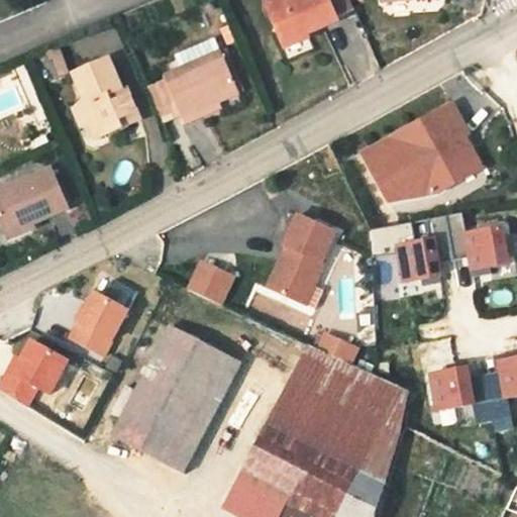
[(346,0),(327,0),(339,26),(355,19),(346,0)]
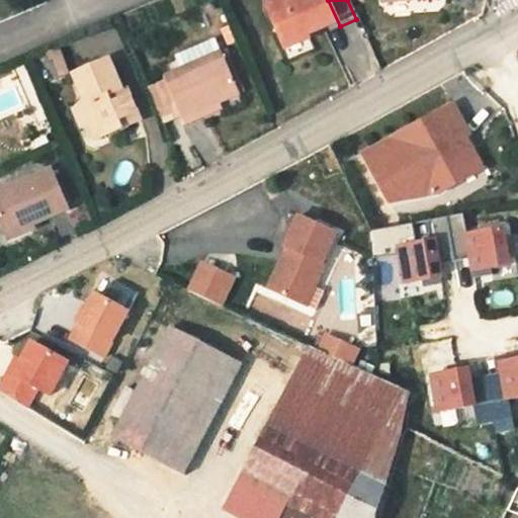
[(381,0),(382,17),(452,15),(451,0),(381,0)]
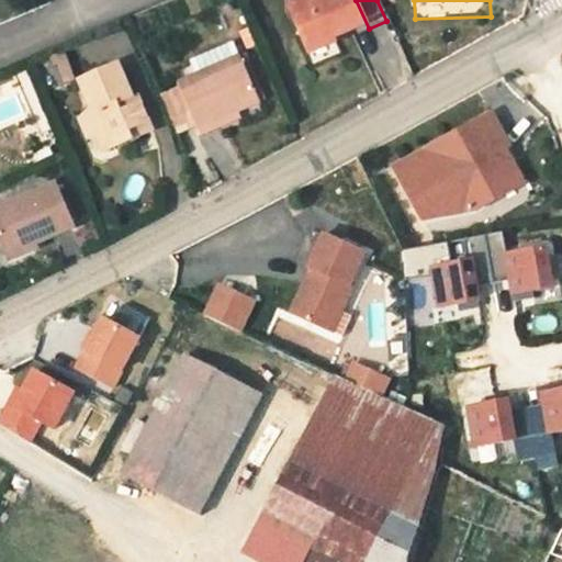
[(345,2),(289,26),(307,68),(364,44),(345,2)]
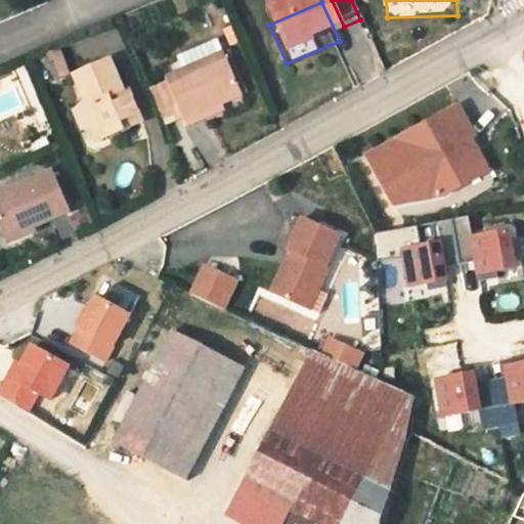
[(60,52),(50,56),(61,81),(72,78),(60,52)]
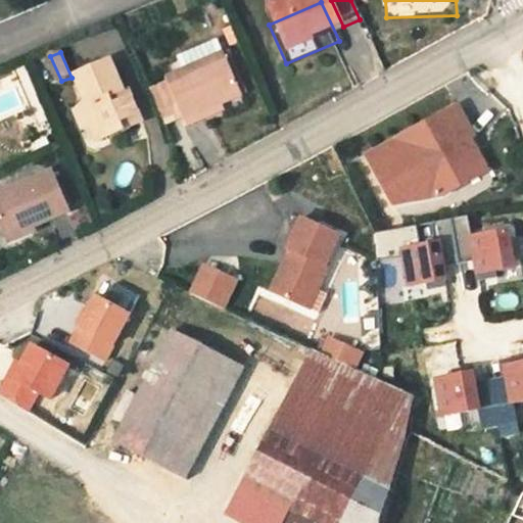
[(225,58),(170,78),(187,127),(208,120),(205,113),(239,100),(225,58)]
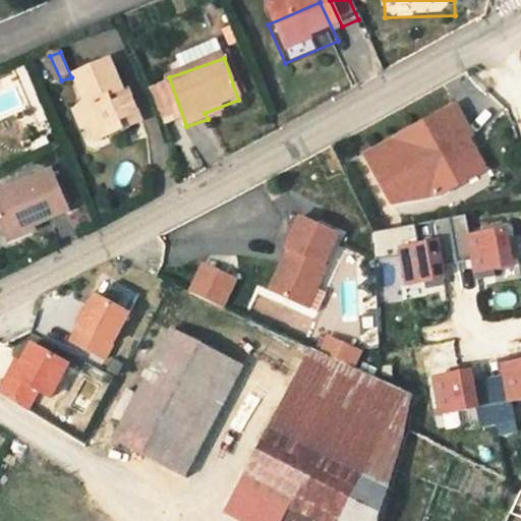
[(121,137),(116,126),(135,118),(128,103),(122,105),(107,69),(75,82),(85,108),(81,109),(88,128),(96,149),(121,137)]
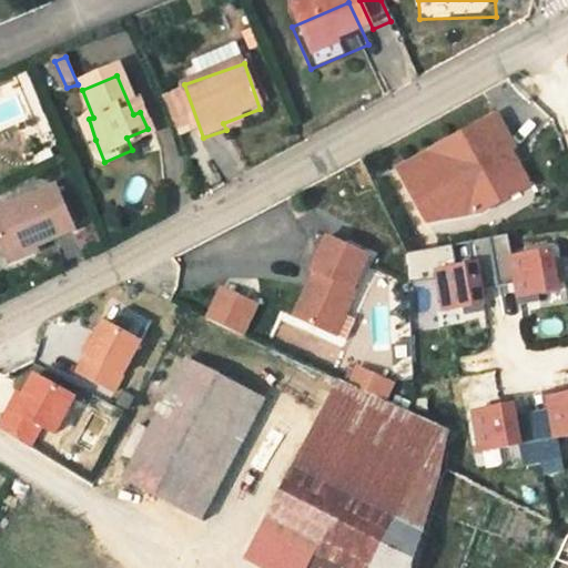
[(495,112),(396,168),(425,221),(485,210),(528,184),(509,150),(515,146),(495,112)]
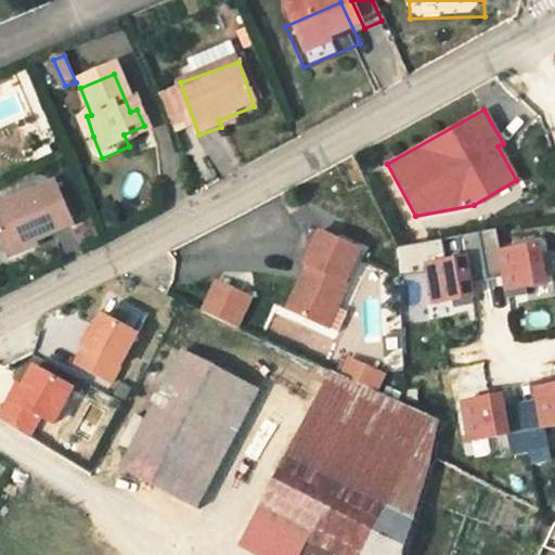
[(80,141),(93,137),(87,116),(72,123),(80,141)]
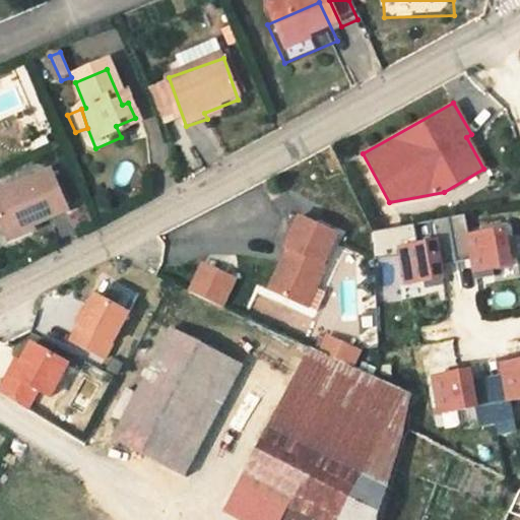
[(140,130),(135,118),(116,126),(121,137),(140,130)]
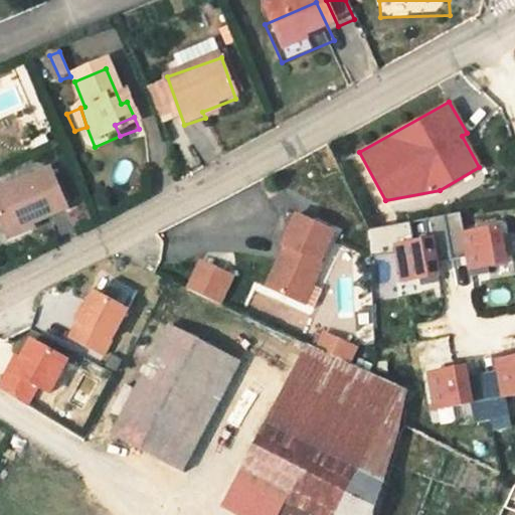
[(7,237),(61,213),(45,175),(0,193),(0,221),(3,229),(7,237)]
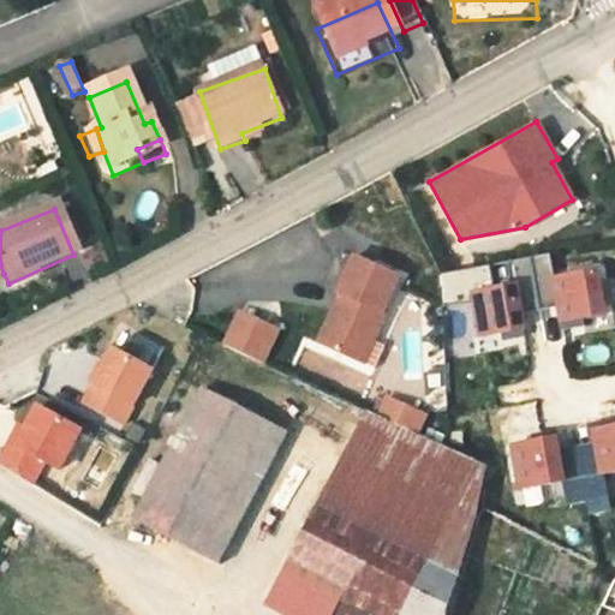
[(470,288),(477,336),(525,328),(523,310),(554,305),(556,323),(602,316),(595,267),(553,274),(549,252),(512,258),(515,281),(470,288)]
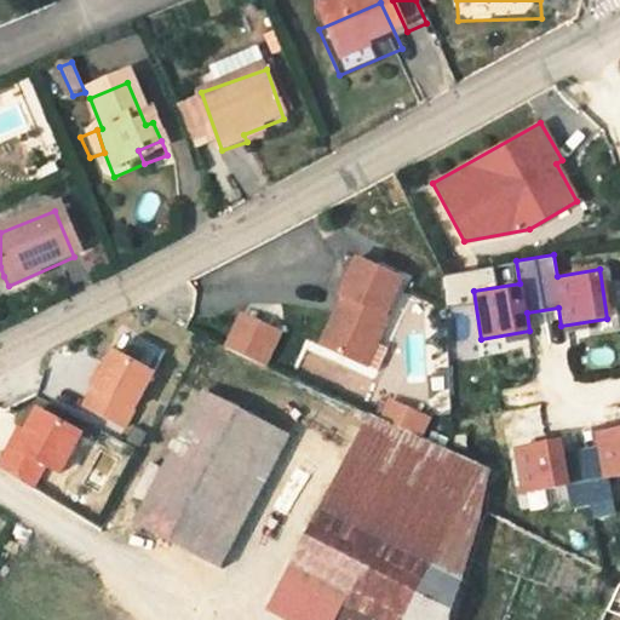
[(399,286),(352,265),(336,304),(338,304),(346,308),(340,323),(332,320),(317,354),(354,369),(363,346),(373,350),(385,323),(383,322),(399,286)]
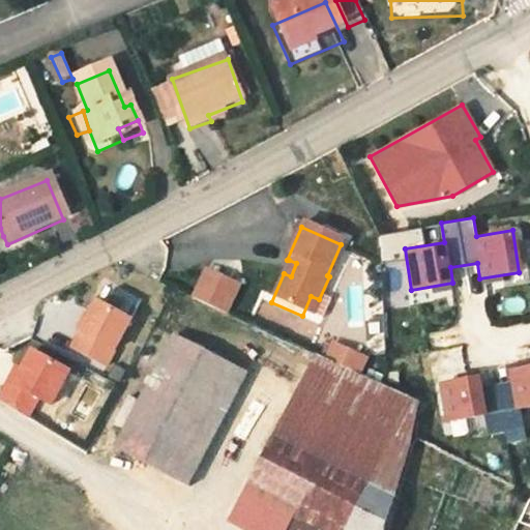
[(296,263),(289,260),(284,273),(291,276),(296,263)]
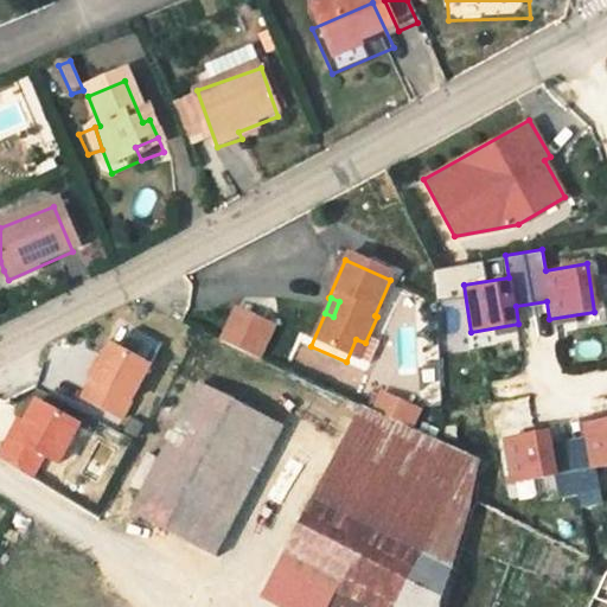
[(221,340),(259,358),(274,325),(236,307),(221,340)]
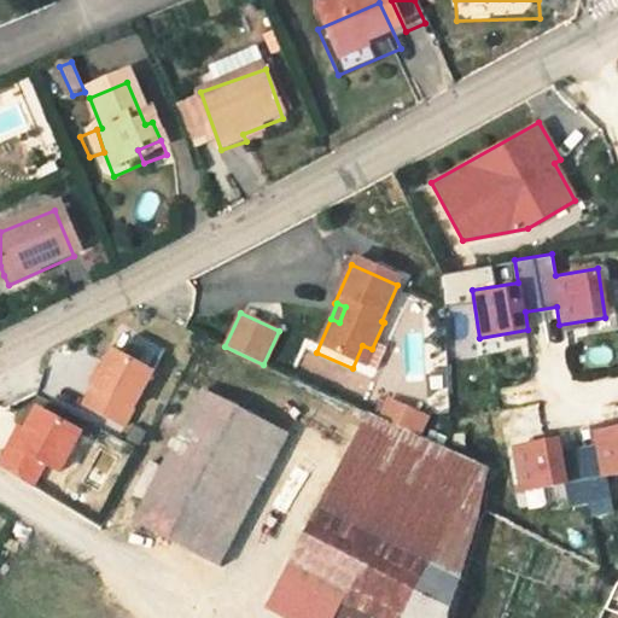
[(92,384),(82,403),(122,425),(164,351),(122,327),(91,383),(92,384)]
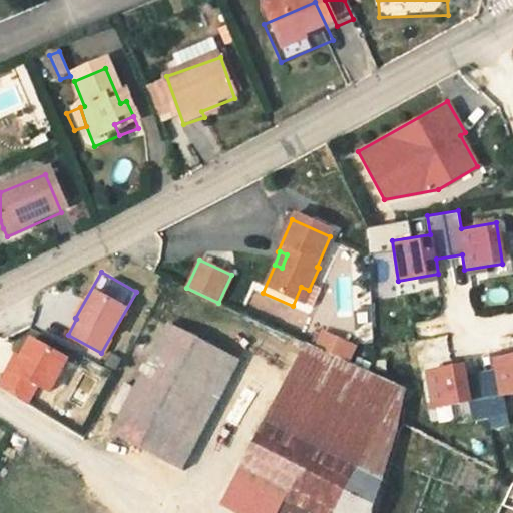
[(301,287),(293,306),(301,309),(309,290),(301,287)]
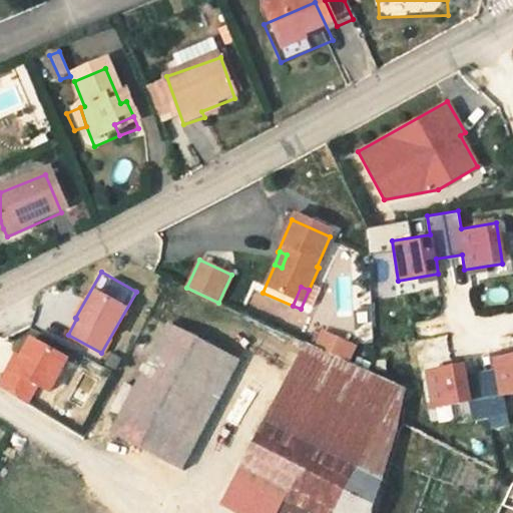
[(249,317),(265,329),(274,316),(259,305),(249,317)]
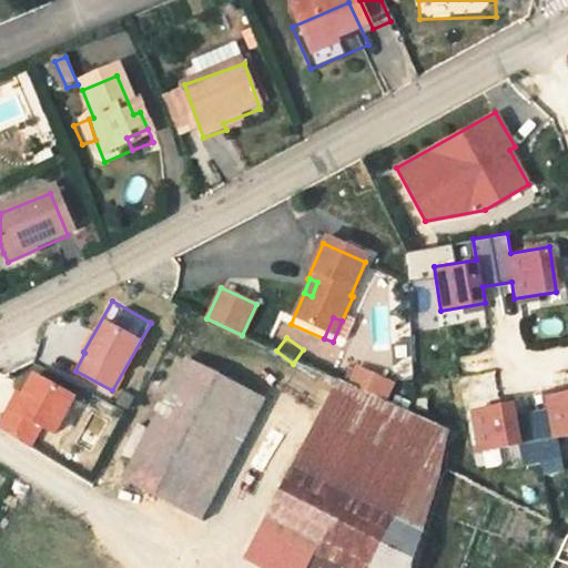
[(263,397),(183,357),(122,477),(202,517),(263,397)]
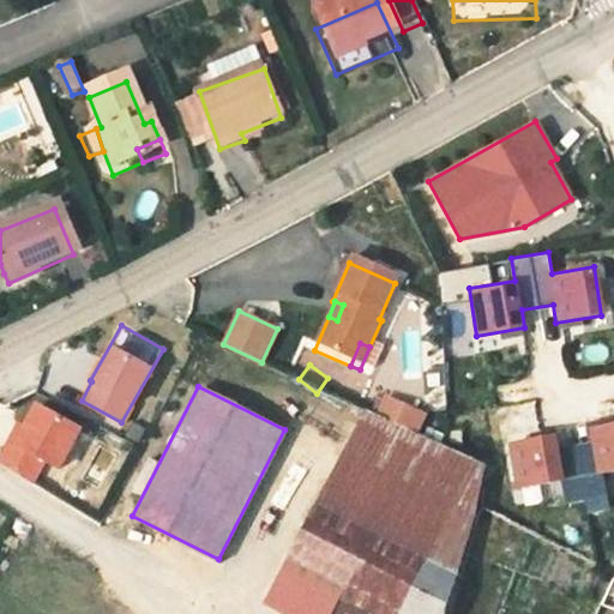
[(18,422),(0,453),(0,463),(34,482),(46,461),(58,467),(80,427),(35,402),(22,425),(18,422)]
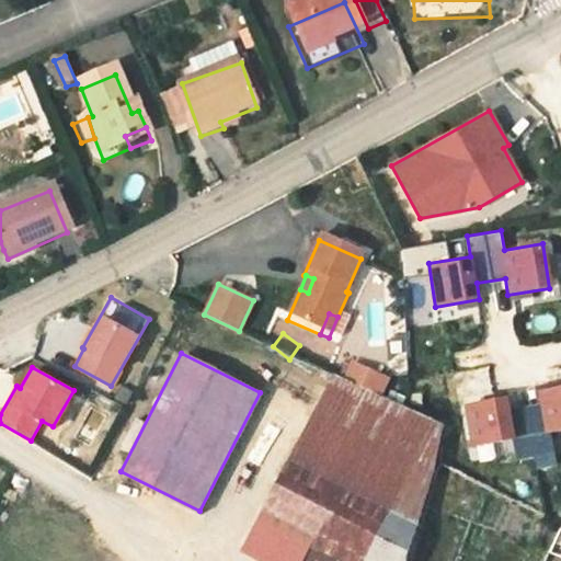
[(560,428),(560,384),(536,388),(539,404),(511,410),(508,393),(467,401),(474,446),(512,439),(515,458),(550,451),(547,432),(560,428)]
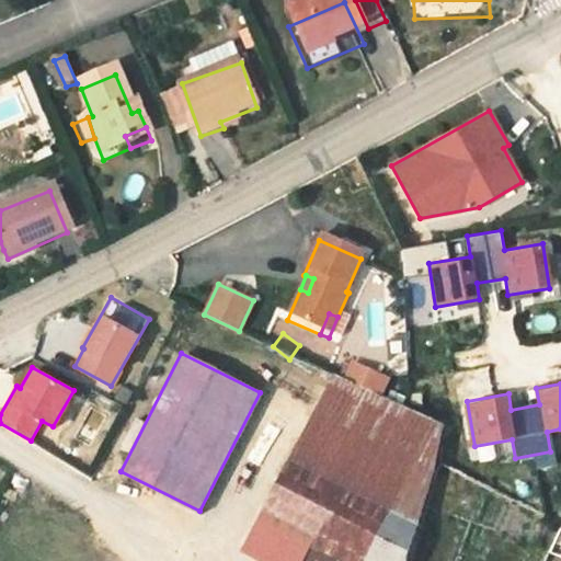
[(321,560),(405,560),(433,485),(436,467),(442,431),(442,428),(341,386),(281,522),(329,544),(321,560)]
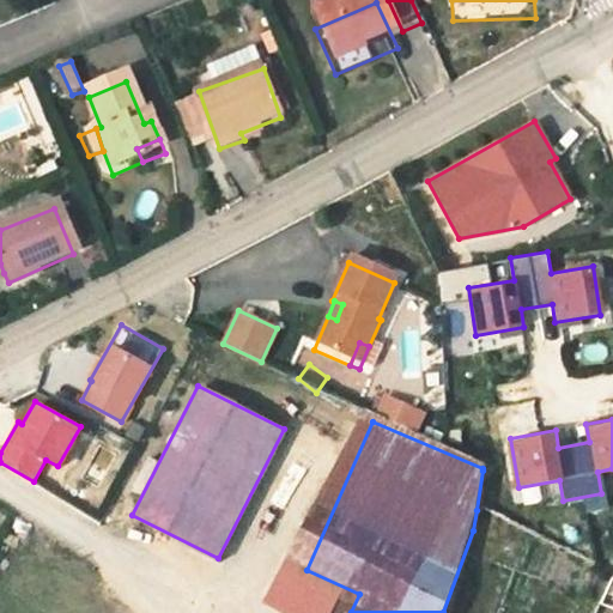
[(612,580),(608,577),(596,605),(612,610),(612,606),(612,580)]
